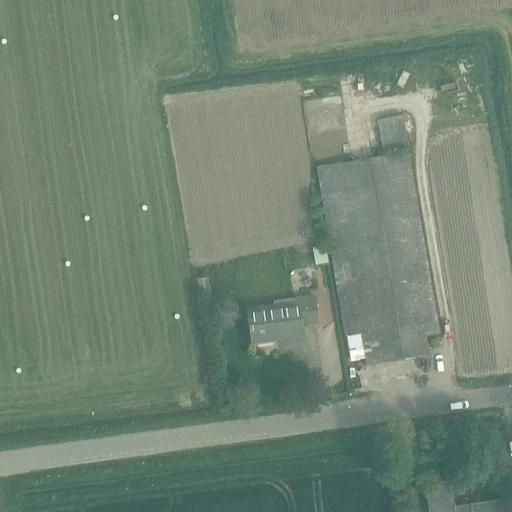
[(401,114),(377,119),(382,150),(407,146),(401,114)]
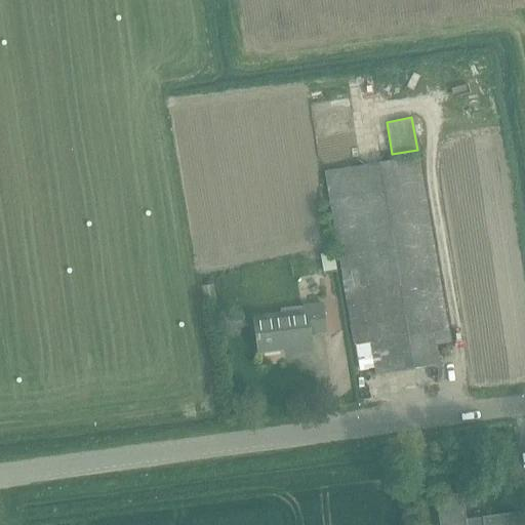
[(324,170),(337,250),(353,346),(371,342),(376,374),(440,364),(436,339),(450,337),(449,329),(419,155),(324,170)]
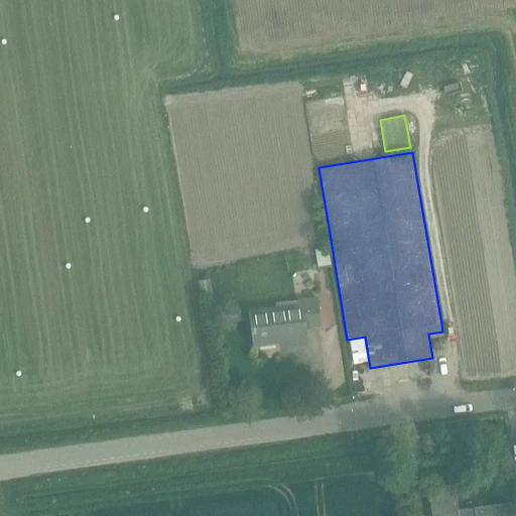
[(316,267),(331,265),(328,249),(313,251),(316,267)]
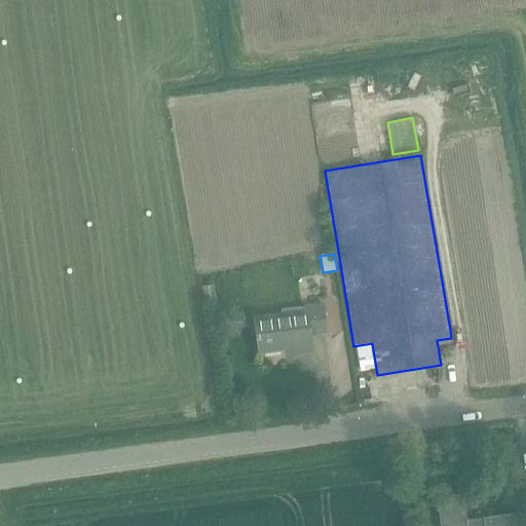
[(212,286),(201,287),(204,302),(215,300),(212,286)]
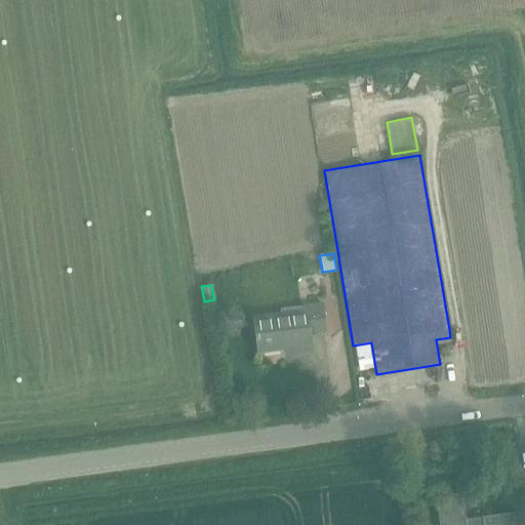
[(254,317),(258,351),(261,351),(293,347),(294,354),(312,352),(310,334),(326,332),(323,304),(306,306),(306,311),(300,311),(254,317)]
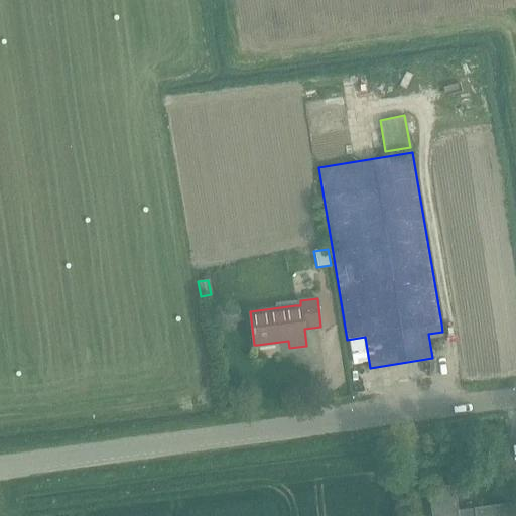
[(511,515),(510,503),(480,506),(474,507),(474,508),(458,510),(455,484),(427,487),(431,515),(511,515)]
